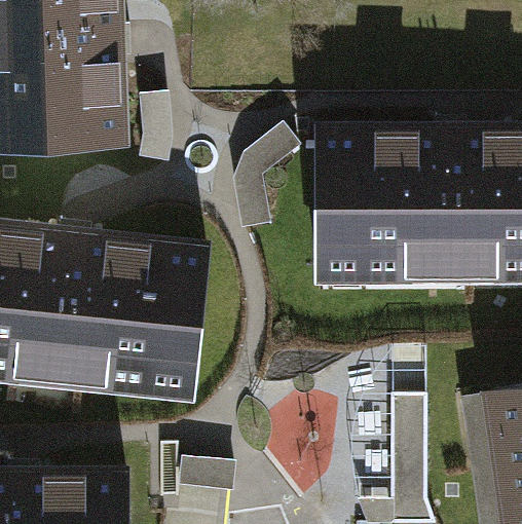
[(119,0),(0,0),(0,156),(127,150),(119,0)]
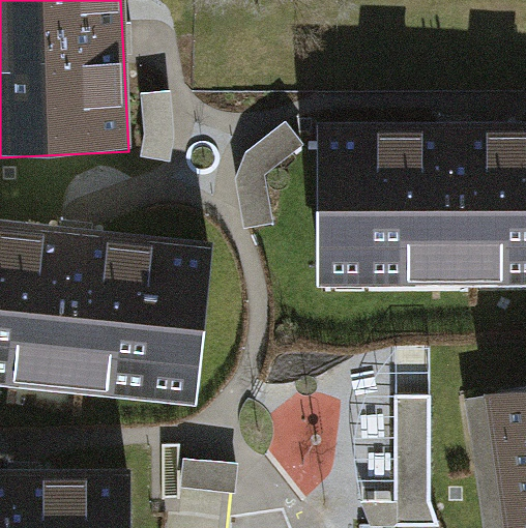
[(525,285),(525,128),(315,129),(316,286),(525,285)]
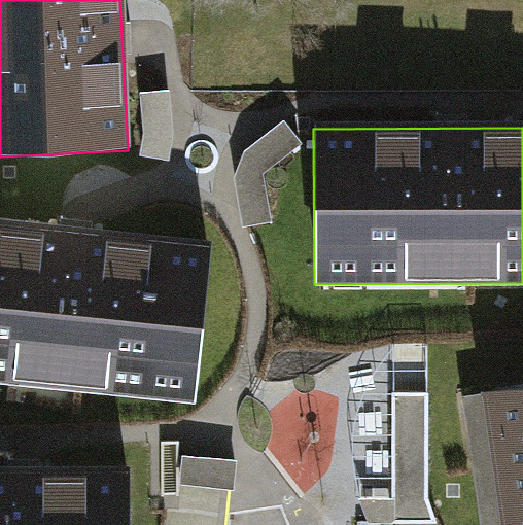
[(207,247),(0,226),(0,384),(192,404),(207,247)]
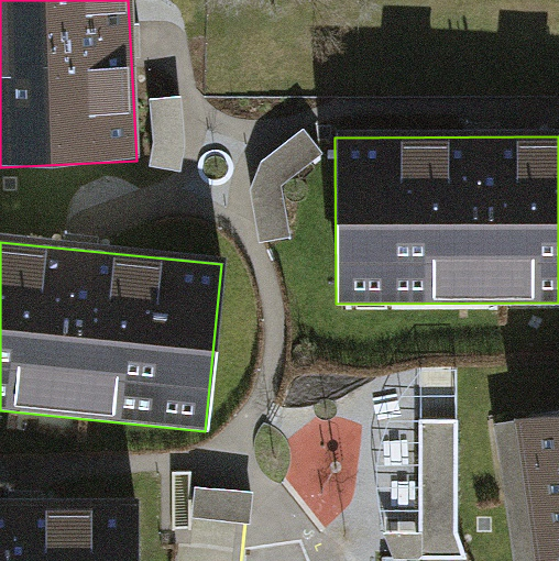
[(461,557),(459,362),(418,363),(419,418),(390,419),(391,454),(306,455),(306,513),(391,512),(392,558),(461,557)]
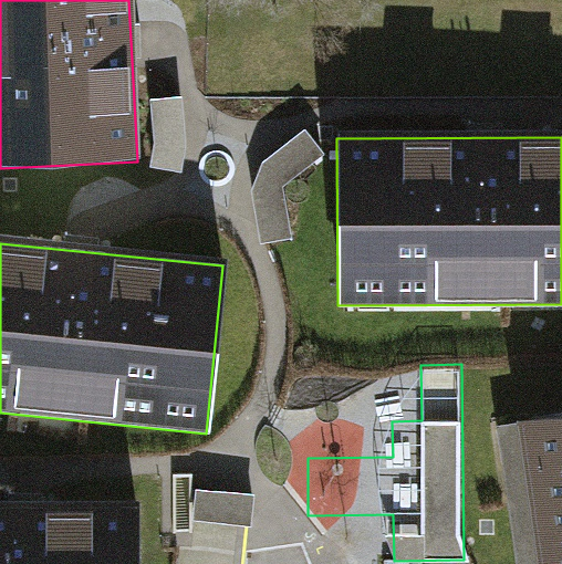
[(561,563),(561,425),(523,431),(547,563),(561,563)]
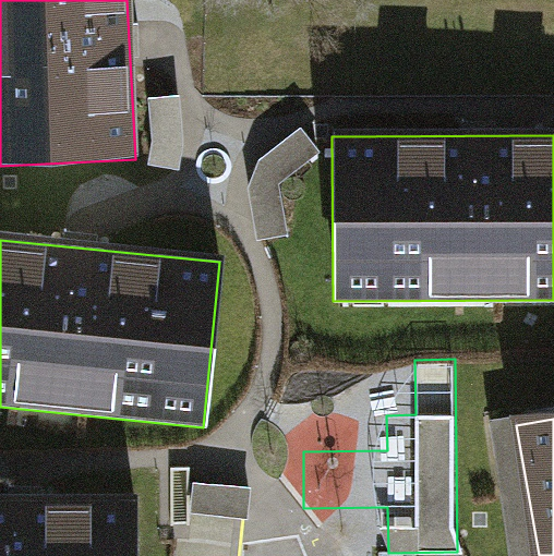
[(191,479),(183,512),(245,526),(252,492),(191,479)]
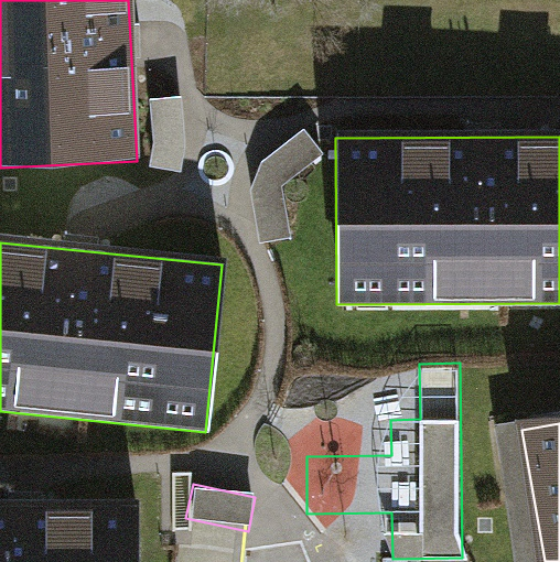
[(139,561),(138,504),(0,506),(0,561),(139,561)]
